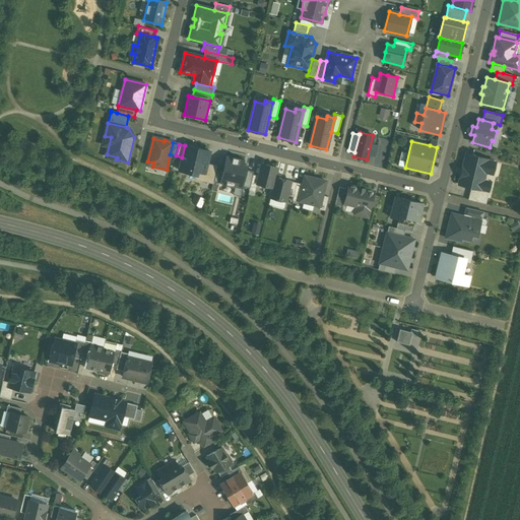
[(210,151),(185,145),(182,157),(181,160),(179,171),(196,175),(195,180),(213,184),(213,182),(216,169),(217,167),(207,164),(210,151)]
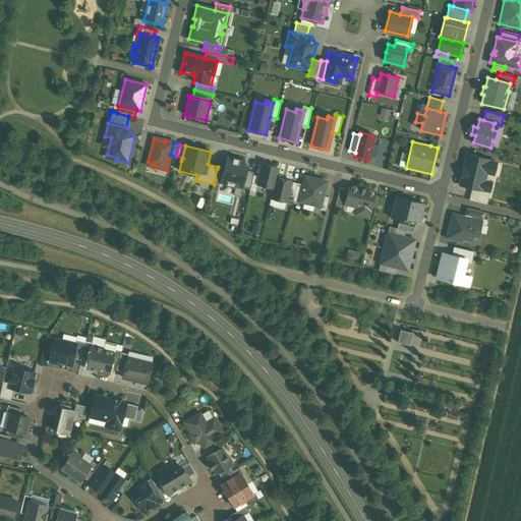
[(489,160),(467,155),(459,185),(472,188),(481,190),(486,172),(494,174),(497,163),(488,161),(489,160)]
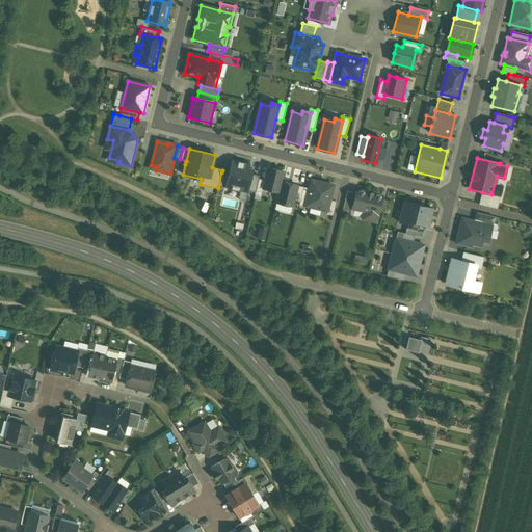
[(228,175),(224,187),(247,193),(248,191),(253,175),(254,169),(249,168),(249,164),(232,160),(228,175)]
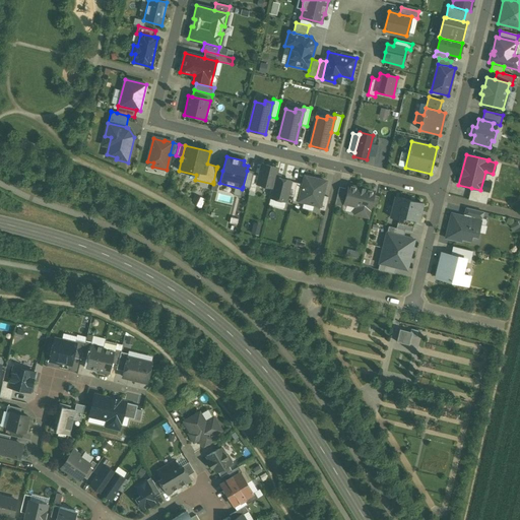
[(277,168),(261,164),(259,176),(257,184),(272,188),(275,178),(277,168)]
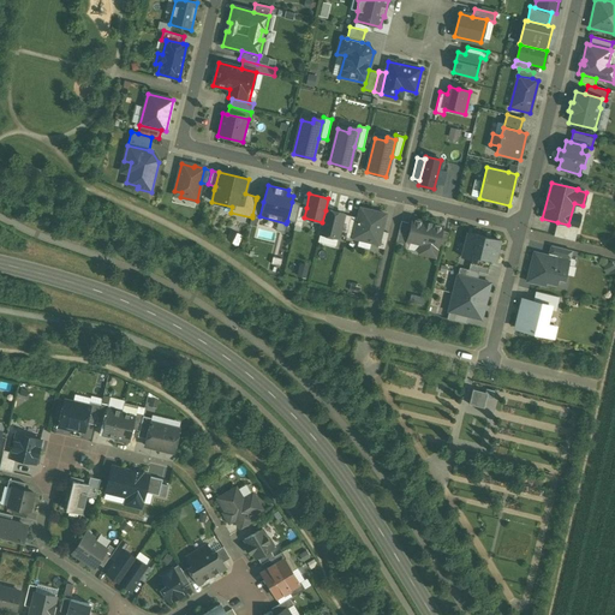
[(260,216),(263,202),(256,199),(252,215),(260,216)]
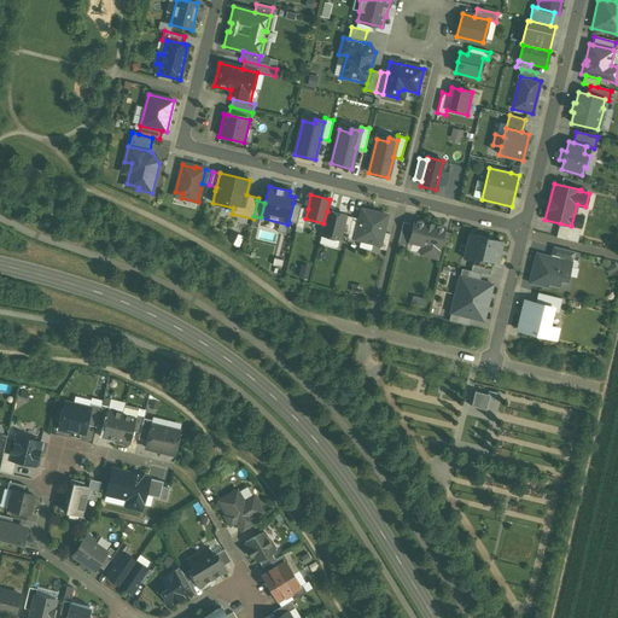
[(302,204),(293,203),(289,222),(297,225),(301,208),(302,204)]
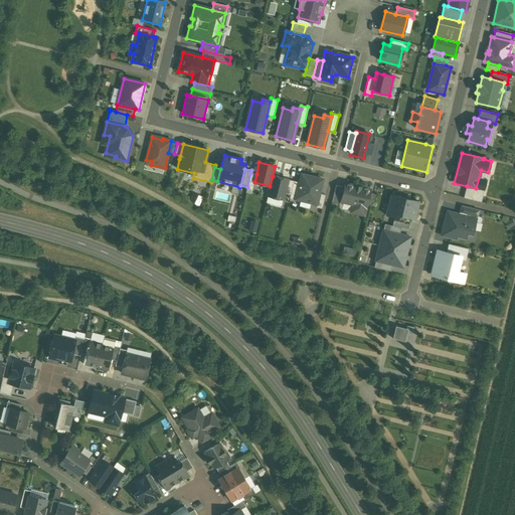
[(256,174),(250,173),(247,187),(246,189),(252,190),(254,182),(256,174)]
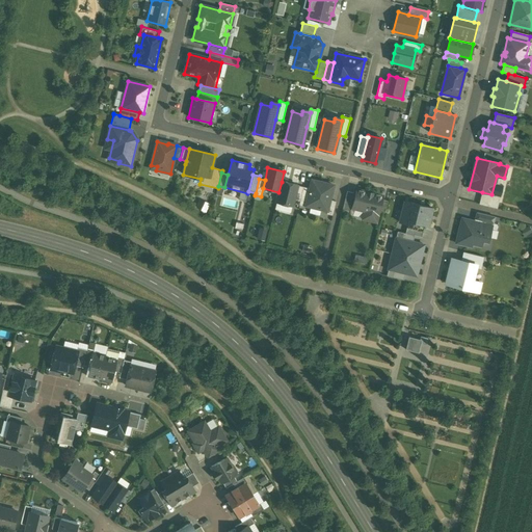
[(334,185),(312,180),(310,189),(306,206),(327,211),(329,201),(334,185)]
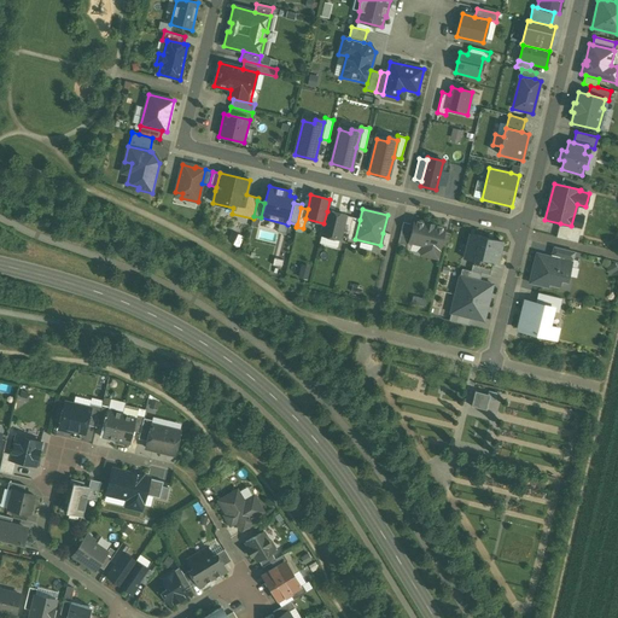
[(345,216),(327,211),(324,223),(321,234),(339,239),(342,232),(345,216)]
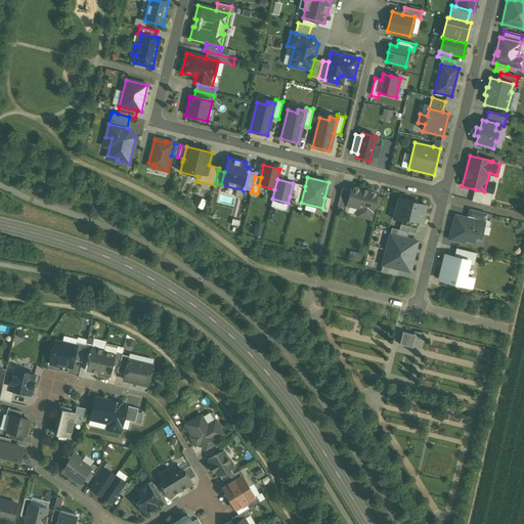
[(299,184),(293,183),(290,197),(295,199),(299,184)]
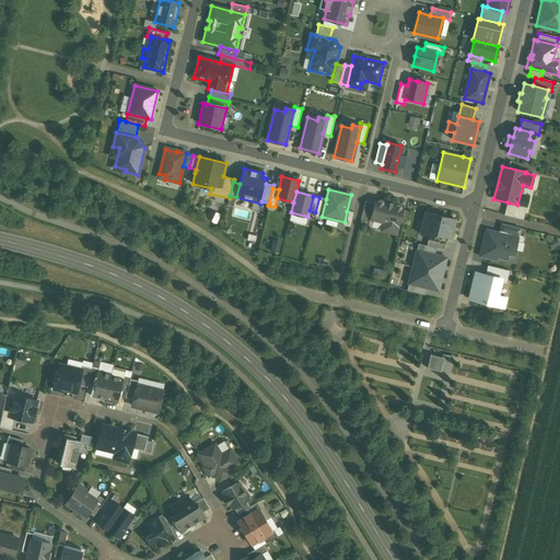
[(326,199),(319,197),(315,212),(315,217),(321,218),(322,217),(326,199)]
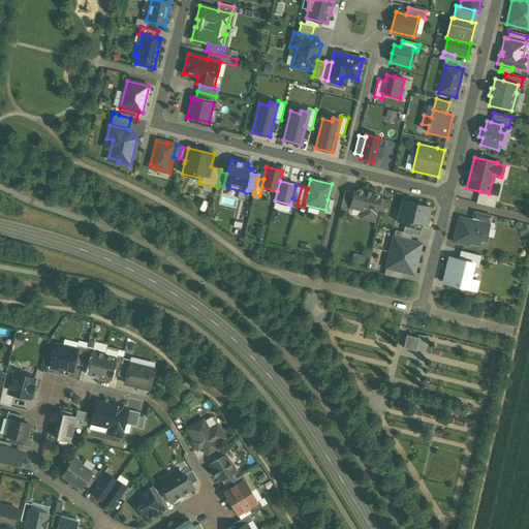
[(380,195),(355,189),(350,207),(356,209),(359,207),(363,212),(361,217),(374,221),(376,211),(379,198),(380,195)]
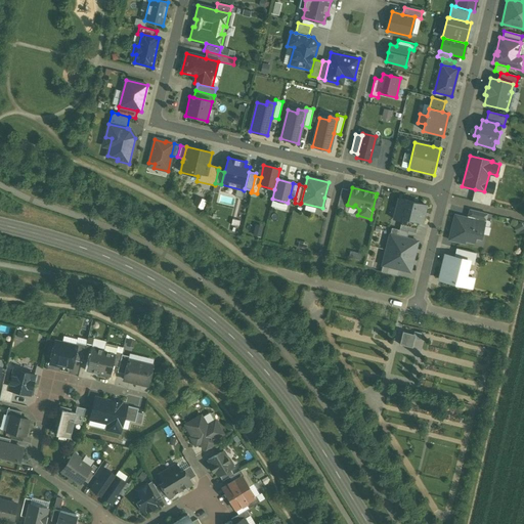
[(348,190),(342,188),(338,207),(343,208),(348,190)]
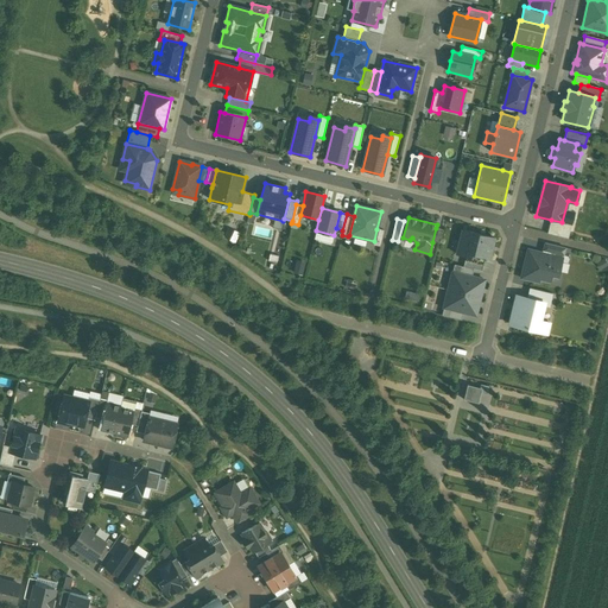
[(562,222),(551,220),(548,234),(568,239),(571,223),(562,222)]
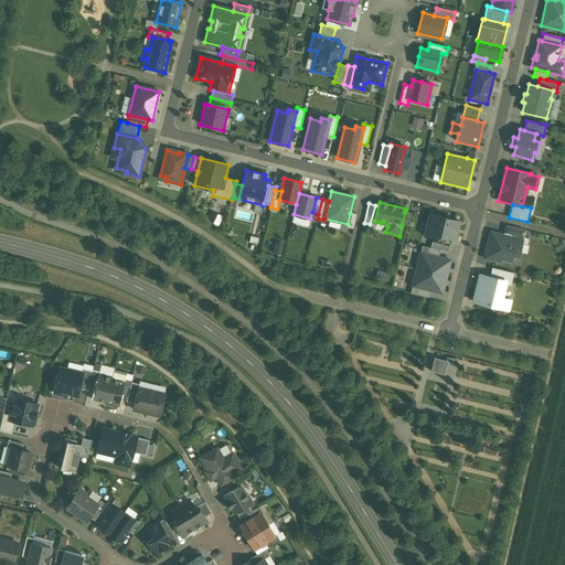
[(412,214),(405,212),(402,225),(408,226),(412,214)]
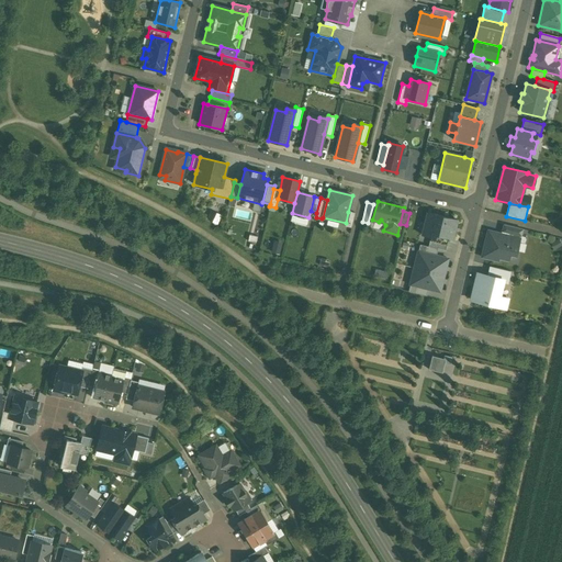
[(208,220),(217,224),(221,216),(211,212),(208,220)]
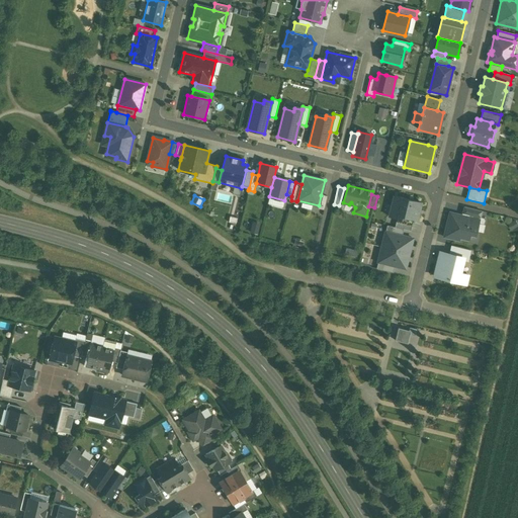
[(327,196),(321,195),(319,205),(318,208),(324,210),(327,196)]
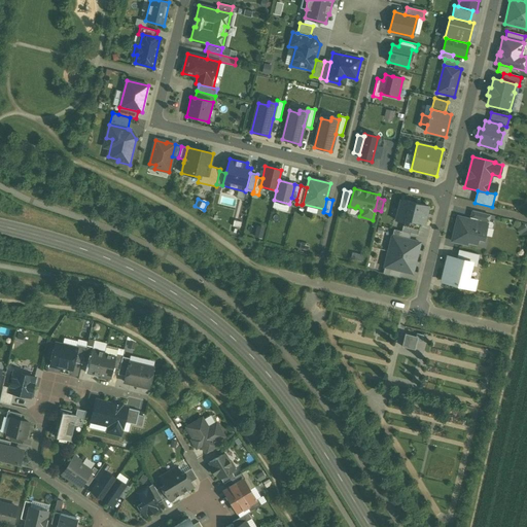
[(428,206),(400,200),(395,221),(403,222),(408,223),(408,221),(421,224),(424,224),(428,206)]
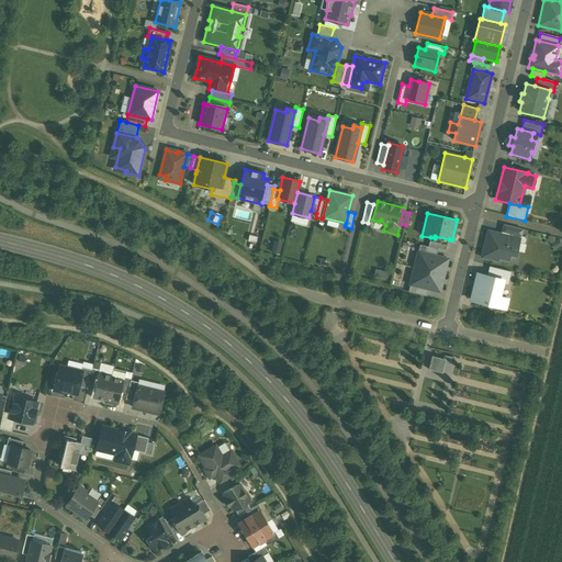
[(523,229),(504,225),(502,234),(519,238),(523,229)]
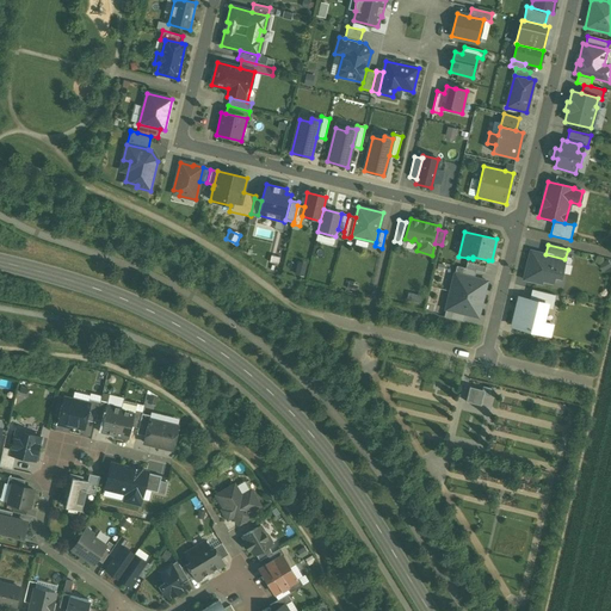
[(545,254),(530,251),(523,279),(541,284),(542,281),(553,283),(554,277),(561,279),(565,259),(545,254)]
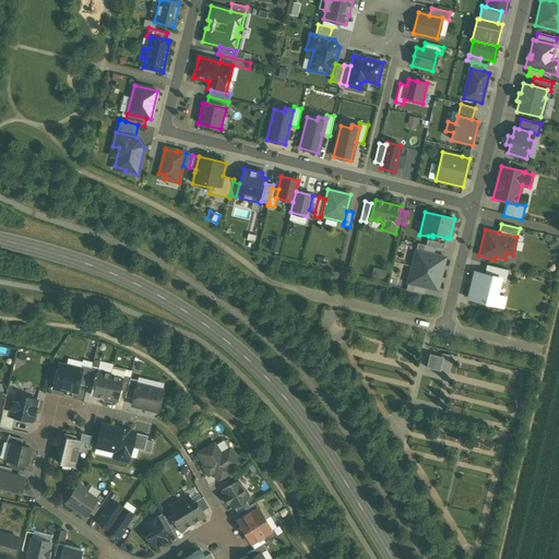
[(253,246),(254,234),(246,234),(245,245),(253,246)]
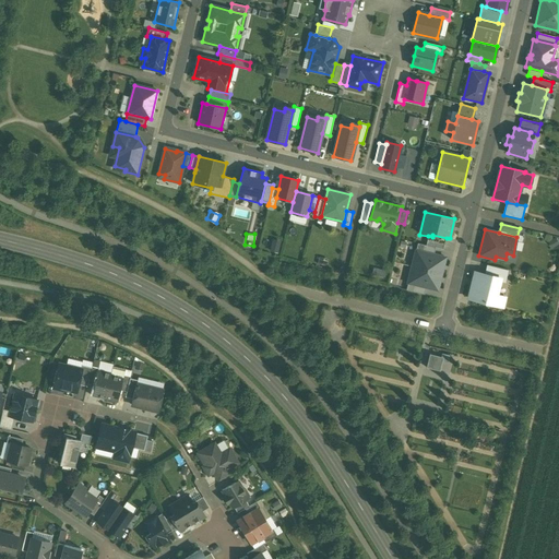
[(443,250),(445,240),(447,238),(432,235),(432,237),(428,236),(426,246),(436,248),(443,250)]
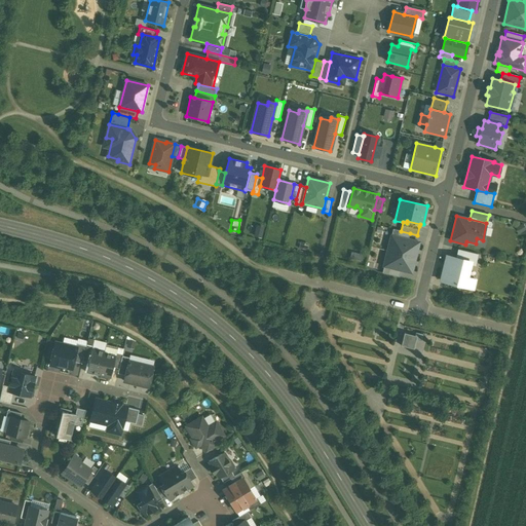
[(256,226),(254,236),(261,237),(263,228),(256,226)]
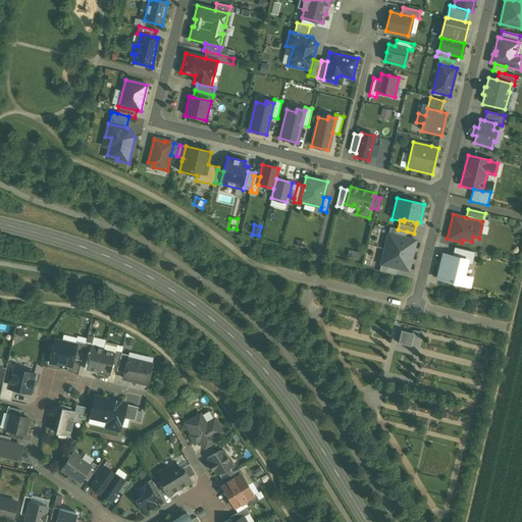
[(389,227),(388,233),(405,238),(407,231),(398,229),(389,227)]
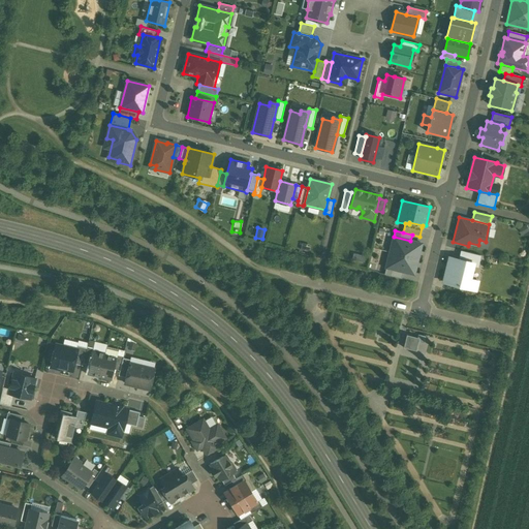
[(394,237),(390,252),(417,259),(422,244),(410,241),(394,237)]
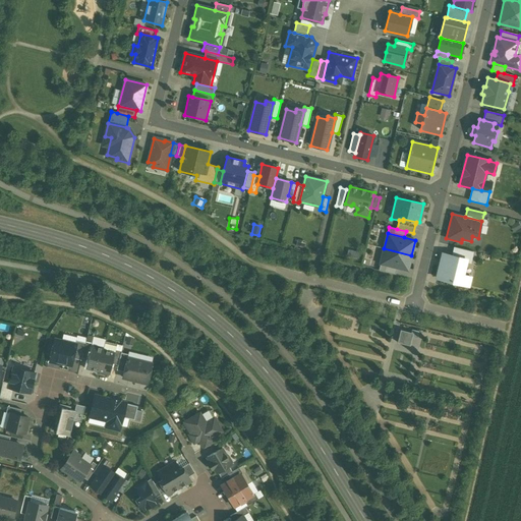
[(472,251),(454,247),(452,255),(466,259),(466,261),(470,262),(472,251)]
